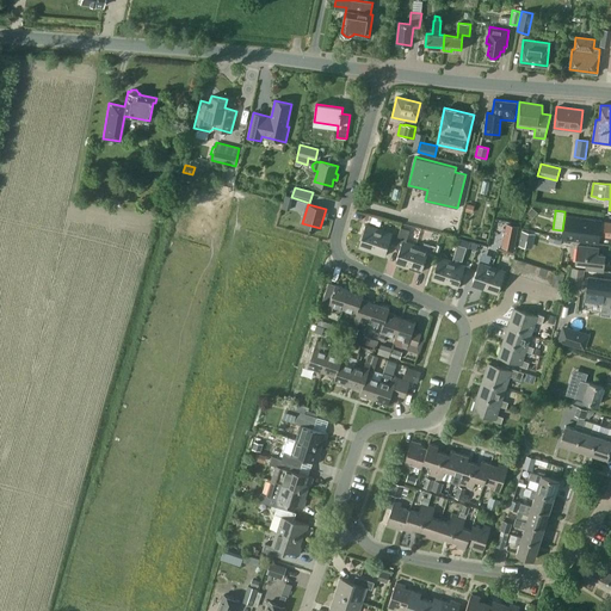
[(561,239),(591,242),(599,244),(600,235),(610,236),(610,222),(602,221),(602,220),(565,215),(561,239)]
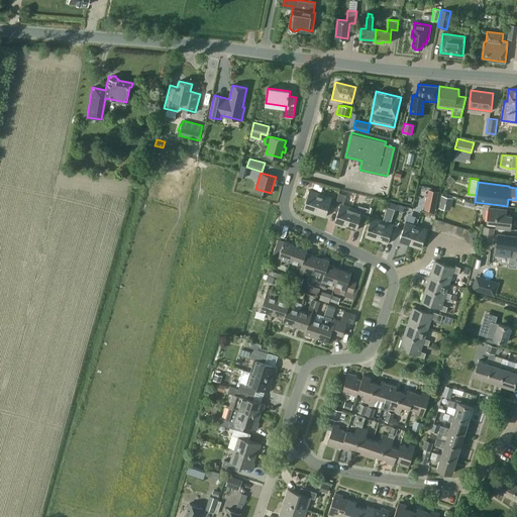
[(428,189),(424,208),(435,210),(439,192),(428,189)]
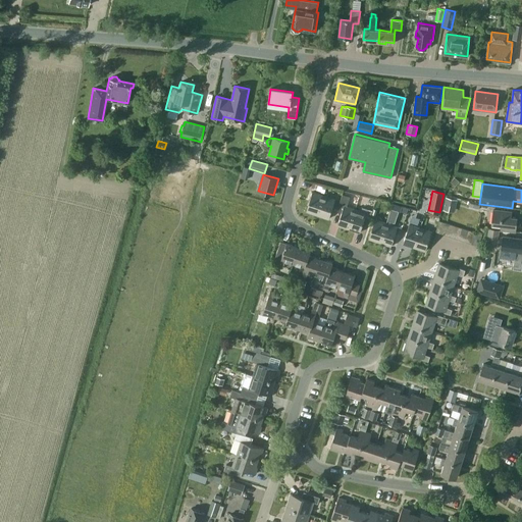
[(306,211),(317,215),(324,196),(312,192),(306,211)]
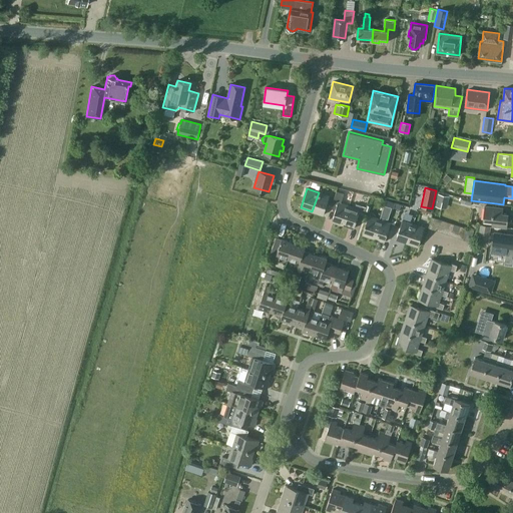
[(332,220),(343,224),(349,205),(341,202),(344,193),(337,190),(331,206),(336,207),(332,220)]
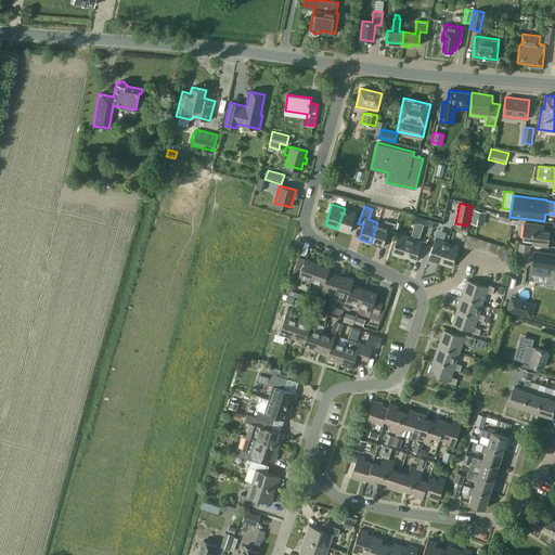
[(357,211),(345,208),(337,229),(349,232),(357,211)]
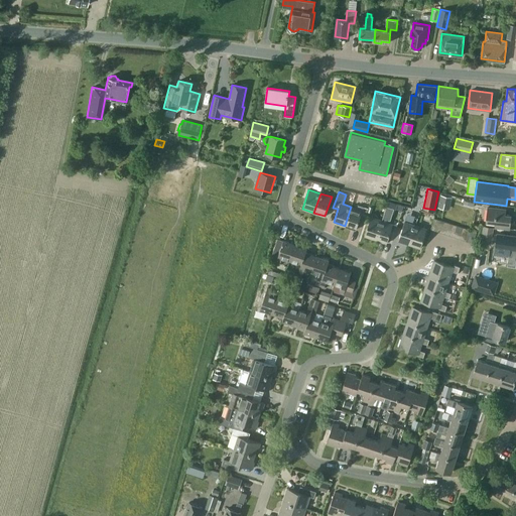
[(453,197),(440,195),(438,207),(449,210),(453,197)]
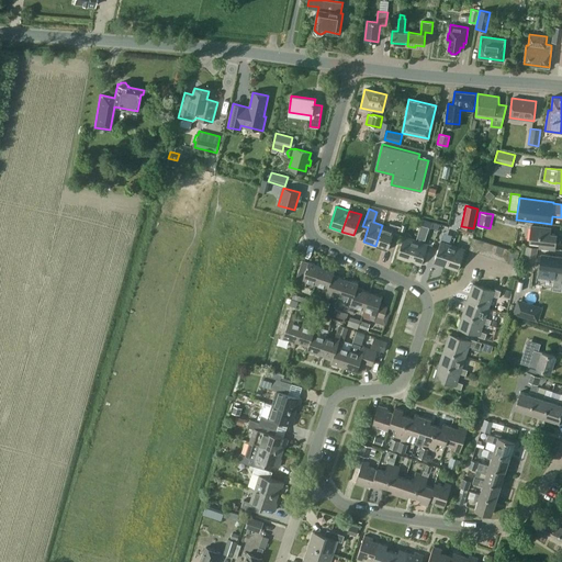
[(416,239),(408,260),(420,265),(428,244),(422,242),(423,239),(425,239),(429,227),(438,229),(439,224),(423,218),(416,239)]
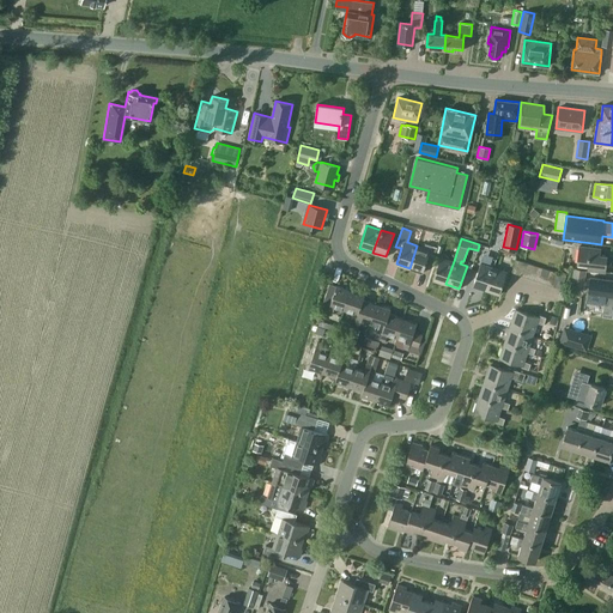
[(424,248),(417,246),(410,268),(423,273),(428,256),(434,259),(437,247),(425,243),(424,248)]
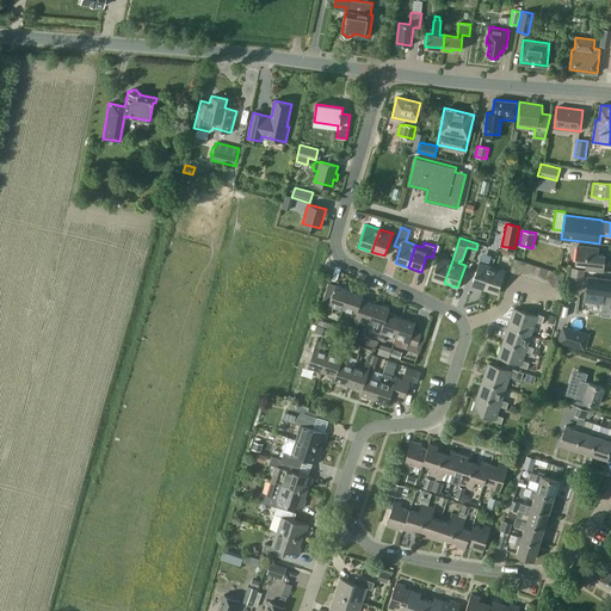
[(586,263),(586,269),(603,271),(605,255),(598,254),(599,248),(578,246),(578,248),(576,248),(575,261),(586,263)]
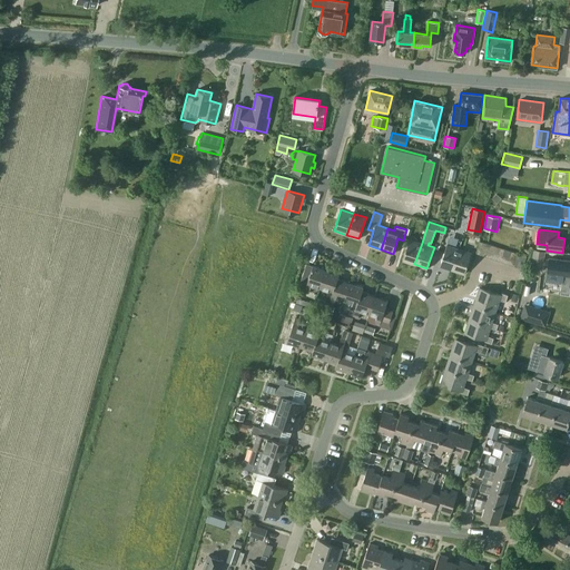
[(402,261),(414,264),(422,243),(410,239),(402,261)]
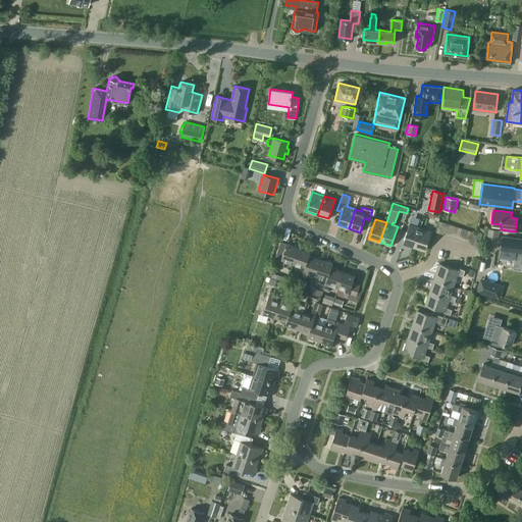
[(441,233),(445,222),(439,220),(435,231),(441,233)]
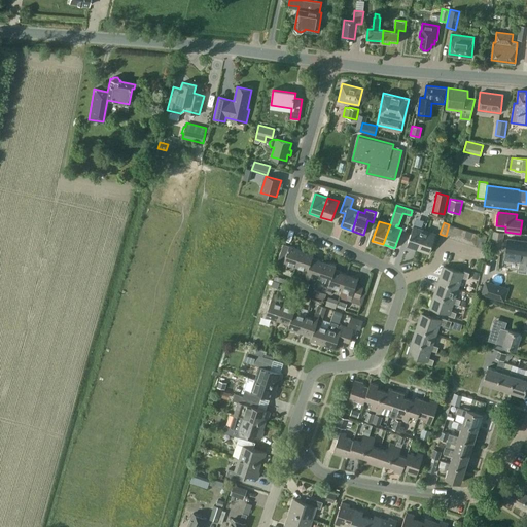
[(454,226),(449,224),(446,236),(451,238),(454,226)]
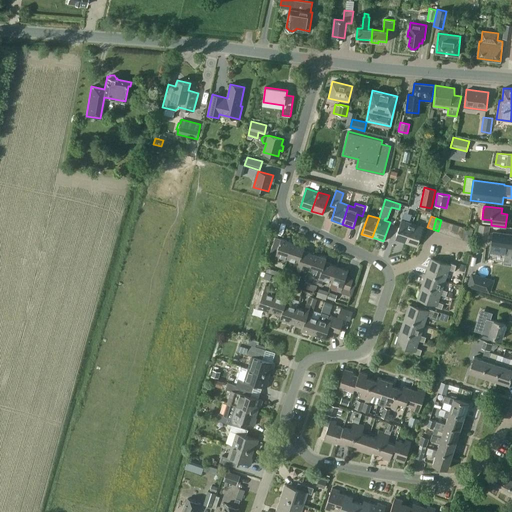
[(395,238),(406,242),(412,223),(401,220),(395,238)]
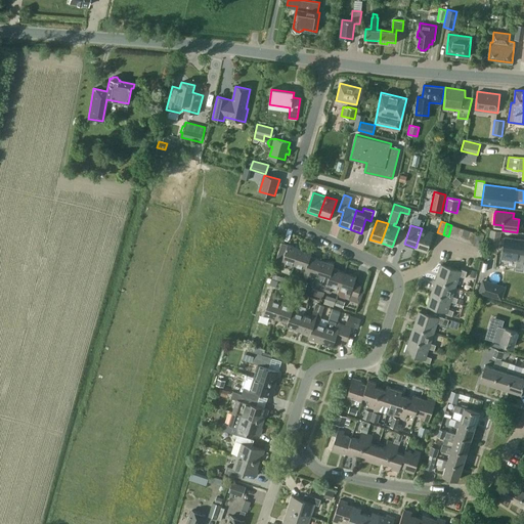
[(457,227),(451,225),(448,236),(453,237),(457,227)]
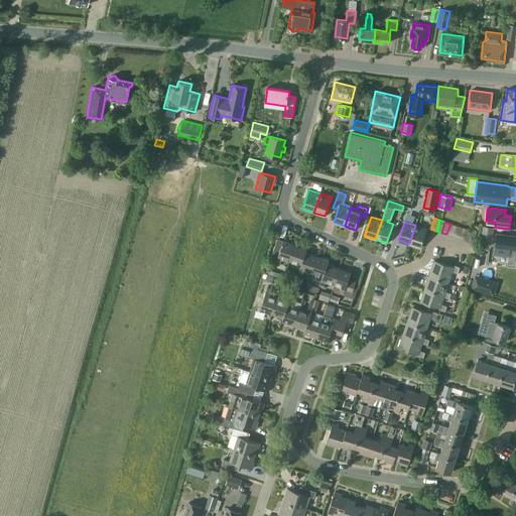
[(452,236),(456,225),(450,224),(446,234),(452,236)]
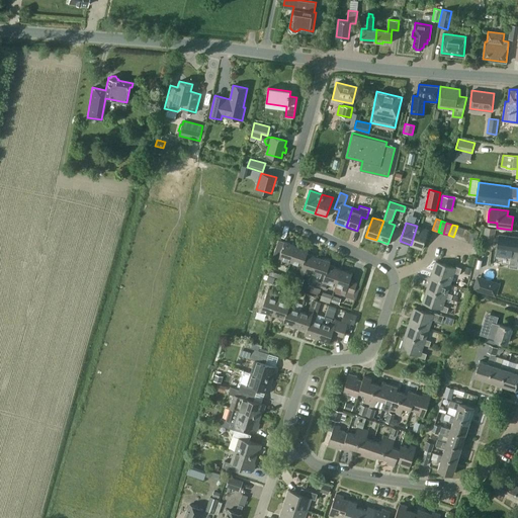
[(417,226),(411,245),(422,249),(428,230),(417,226)]
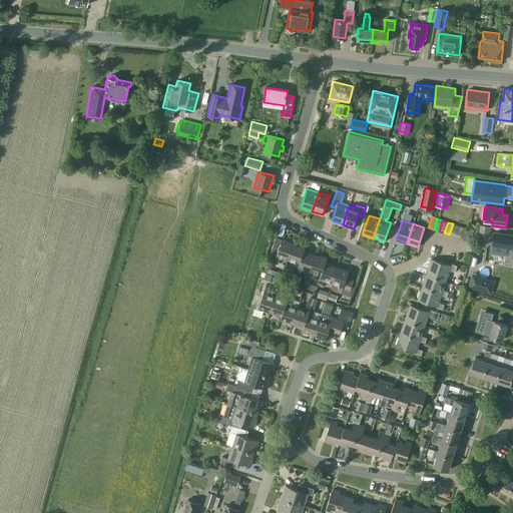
[(458,225),(453,223),(449,234),(455,236),(458,225)]
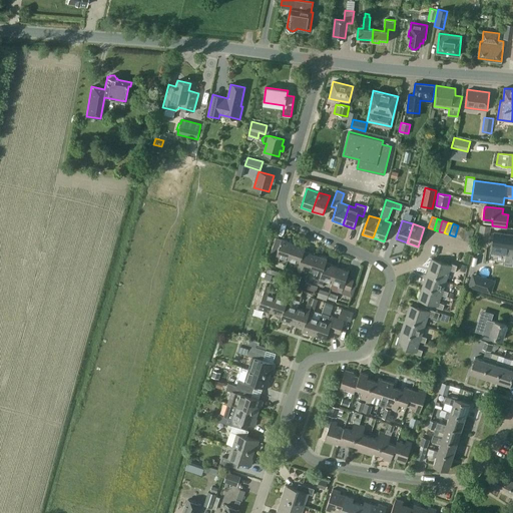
[(478,238),(489,239),(491,225),(480,224),(478,238)]
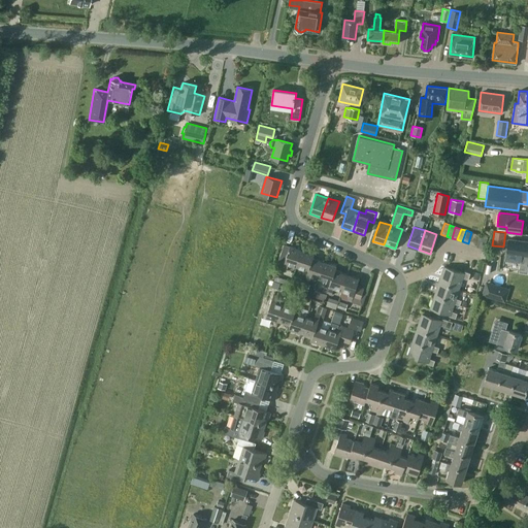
[(476,234),(471,232),(468,243),(473,245),(476,234)]
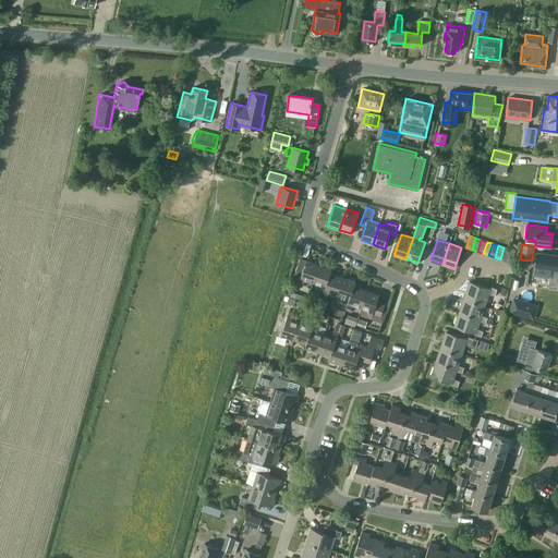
[(500,259),(506,261),(510,250),(504,247),(500,259)]
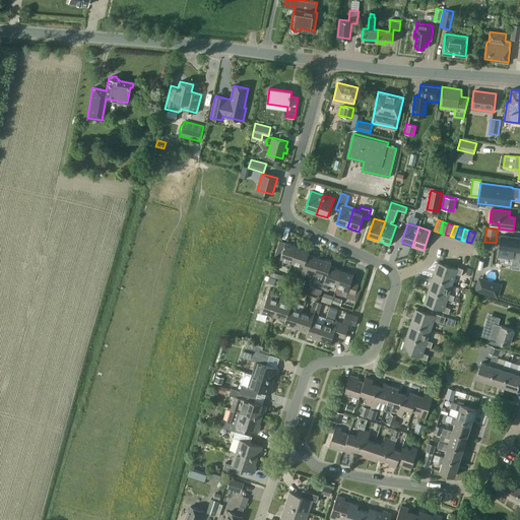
[(475,233),(471,243),(476,245),(480,234),(475,233)]
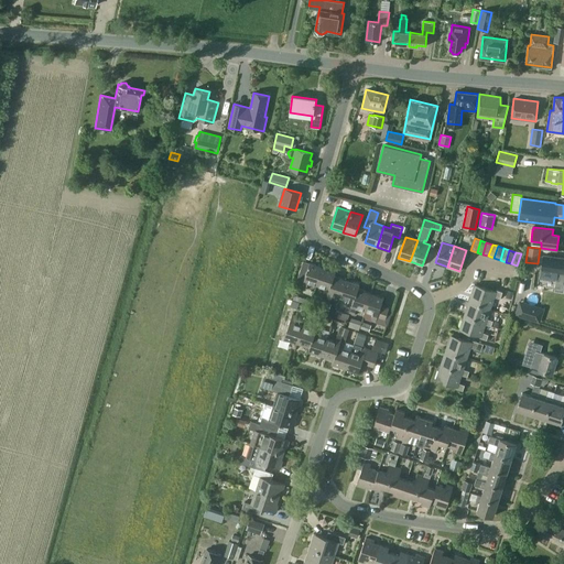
[(543,255),(540,278),(555,280),(556,280),(555,285),(555,290),(559,290),(563,291),(563,289),(563,257),(545,256),(543,255)]
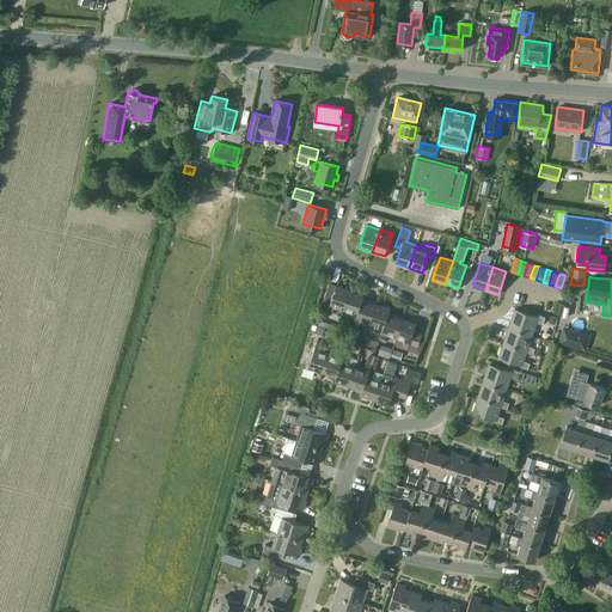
[(335,306),(343,308),(350,289),(336,285),(334,292),(326,289),(323,303),(329,305),(326,312),(332,314),(335,306)]
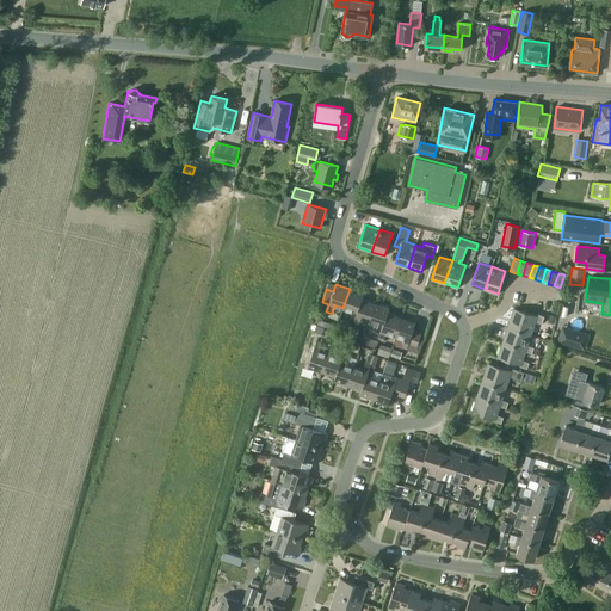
[(350,289),(343,308),(352,312),(349,320),(349,321),(353,322),(356,318),(362,298),(364,294),(350,289)]
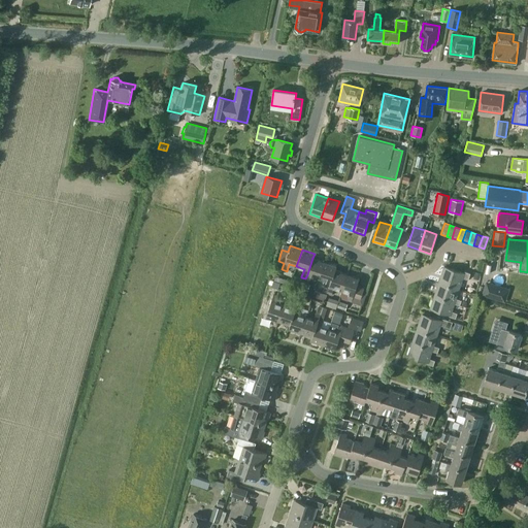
[(305,278),(304,282),(308,283),(311,275),(319,278),(325,262),(312,258),(307,274),(305,278)]
